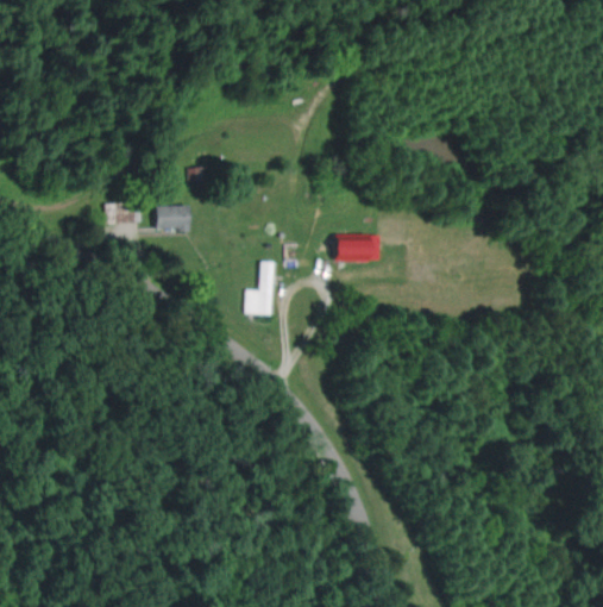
[(189,181),(206,181),(206,169),(189,169),(189,181)]
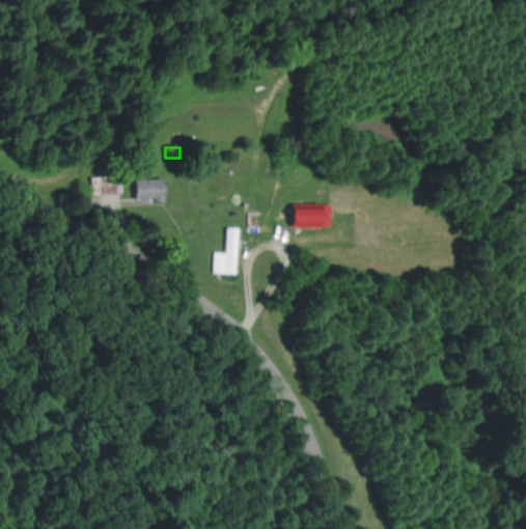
[(91,176),(92,195),(119,194),(118,175),(91,176)]
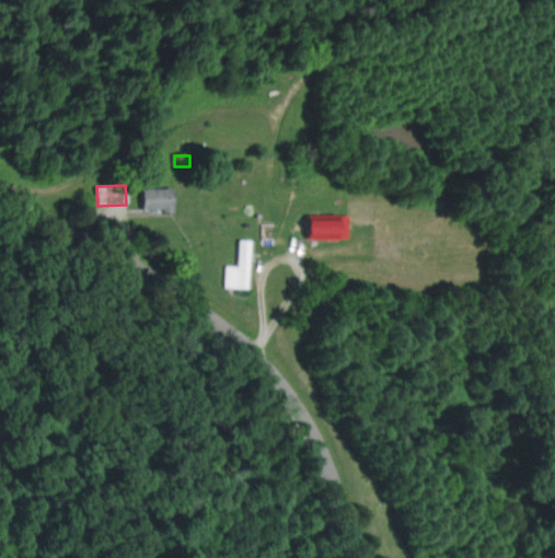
[(143,190),(143,211),(174,211),(173,189),(143,190)]
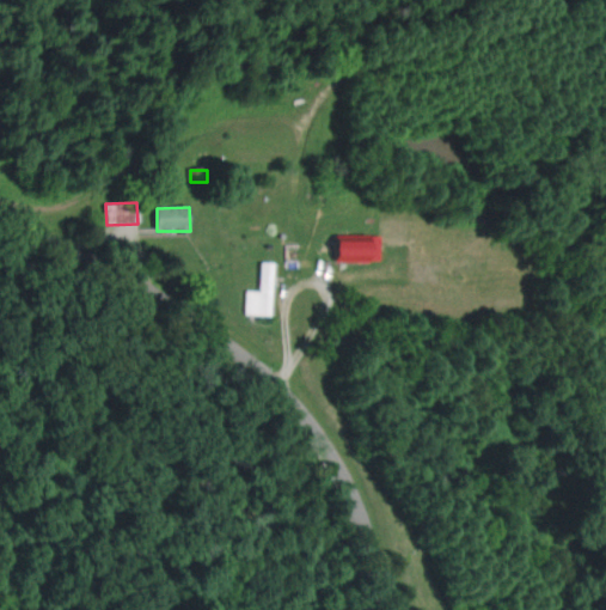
[(381,237),(337,236),(337,262),(380,262),(381,237)]
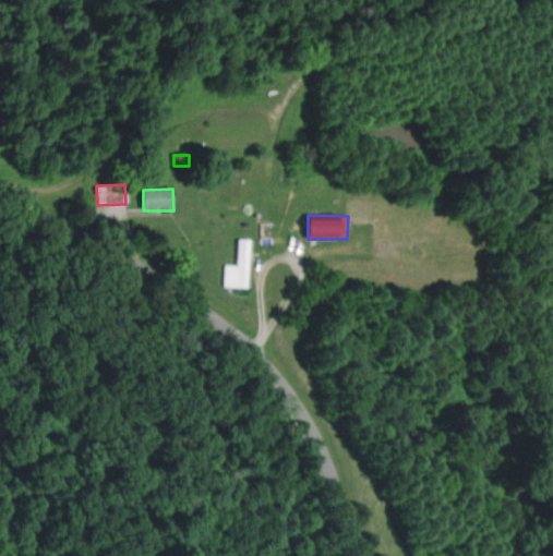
[(250,240),(239,240),(238,266),(226,266),(225,288),(249,288),(250,240)]
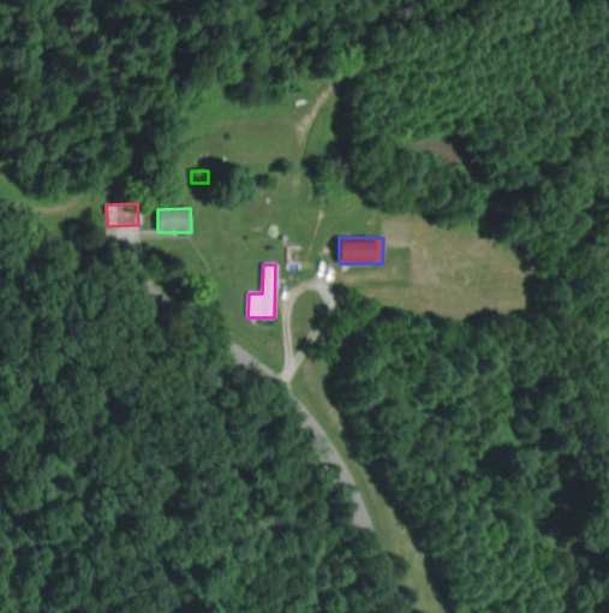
All buildings are outlined.
